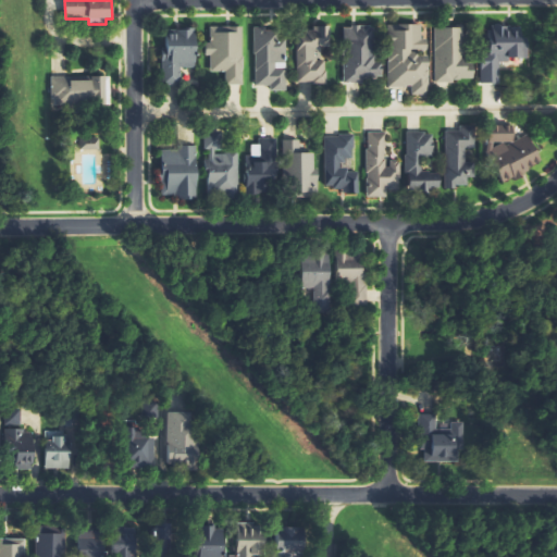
[(388,87),(411,87),(411,95),(429,95),(428,40),(421,40),(421,24),(388,24),(388,87)]
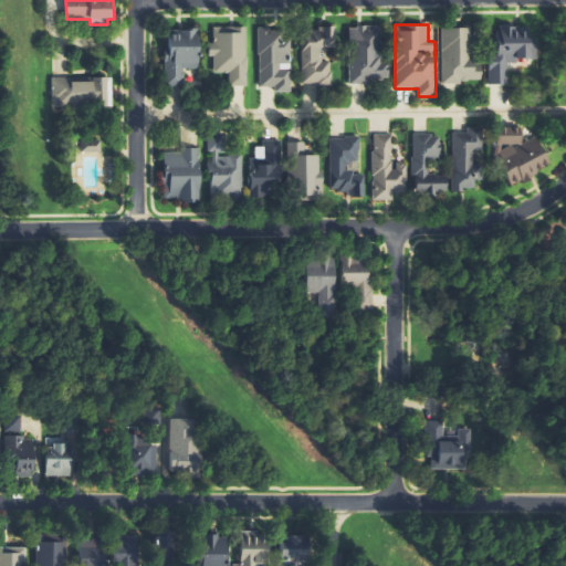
[(248,85),(247,27),(213,27),(215,44),(209,44),(210,58),(213,58),(215,72),(229,72),(229,86),(248,85)]
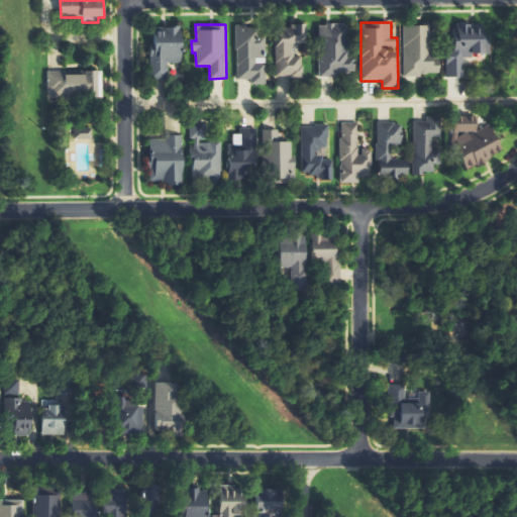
[(319,24),(319,76),(354,76),(354,58),(347,58),(347,24),(319,24)]
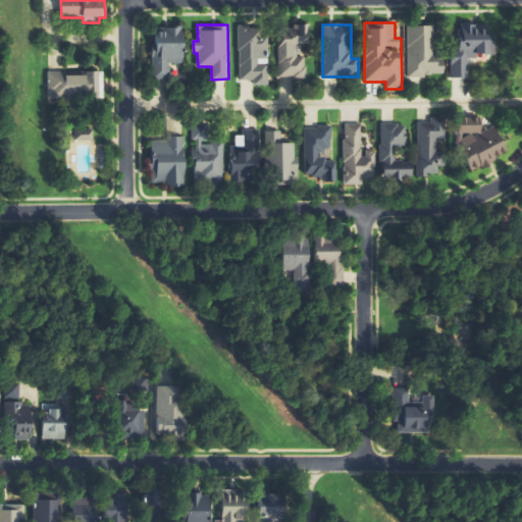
[(434,25),(407,25),(407,75),(444,75),(444,58),(434,58),(434,25)]
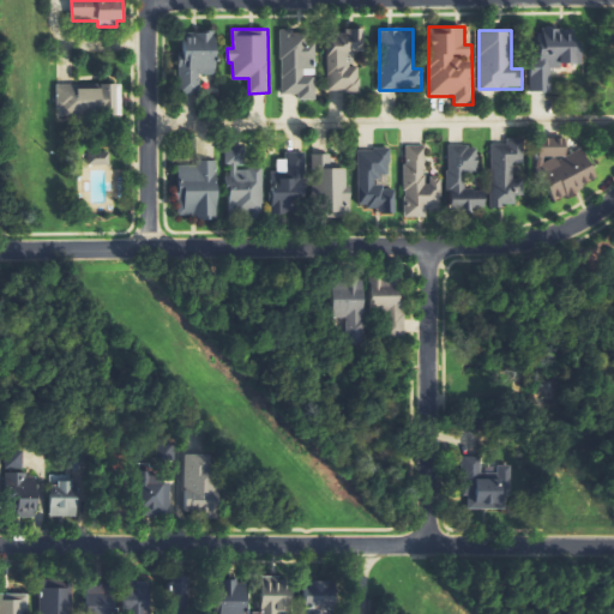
[(530,92),(552,92),(552,65),(583,65),(583,31),(540,30),(540,61),(530,61),(530,92)]
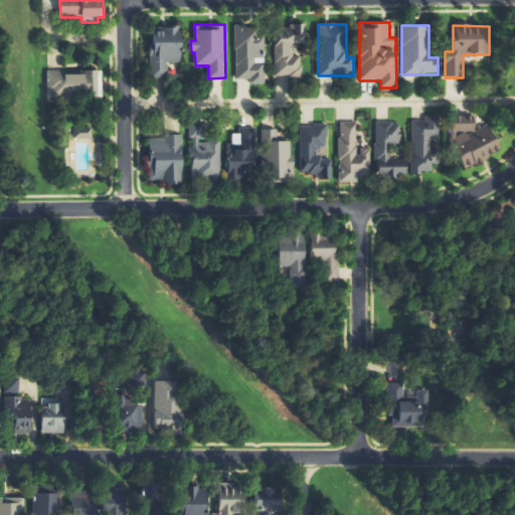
[(168,63),(181,63),(182,27),(164,26),(164,31),(155,31),(154,50),(151,50),(150,78),(168,78),(168,63)]
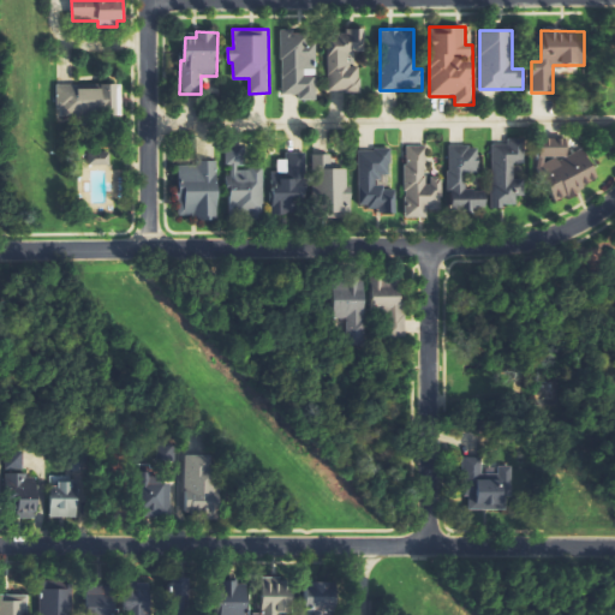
[(327,33),(329,93),(359,91),(358,52),(365,52),(364,31),(327,33)]
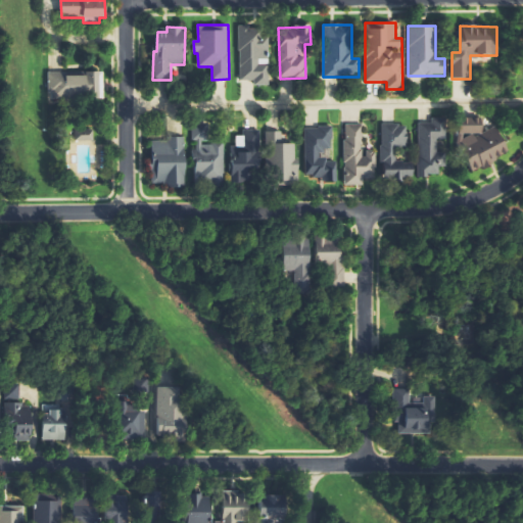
[(269,86),(270,29),(240,29),(239,80),(253,80),(253,85),(269,86)]
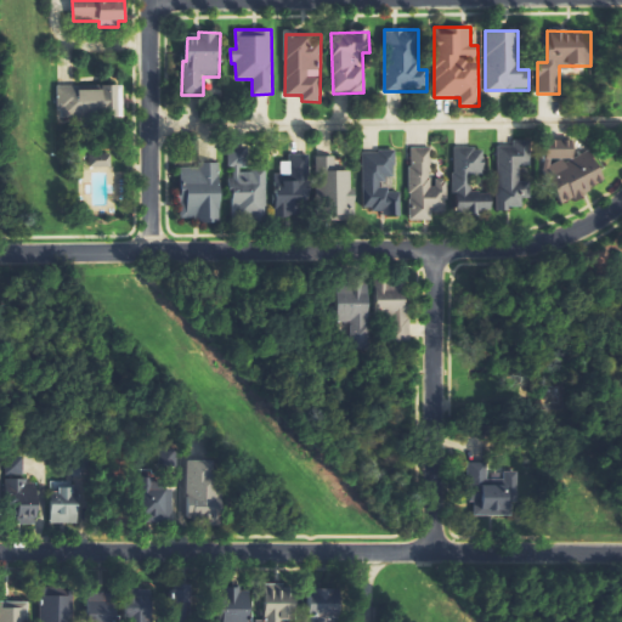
[(124,117),(123,84),(57,85),(58,118),(124,117)]
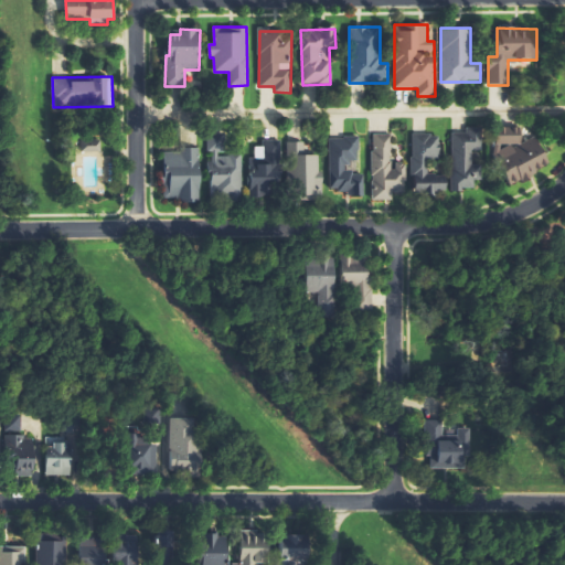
[(551,166),(536,138),(523,144),(515,127),(489,140),(511,185),(551,166)]
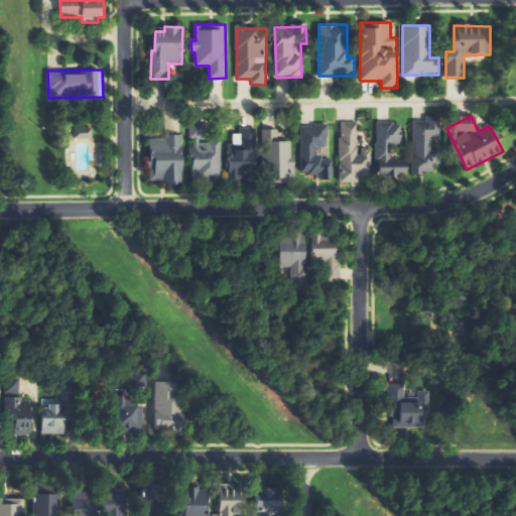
[(412,173),(433,173),(433,164),(440,164),(440,150),(432,150),(432,138),(440,138),(440,117),(425,117),(425,122),(413,122),(412,173)]
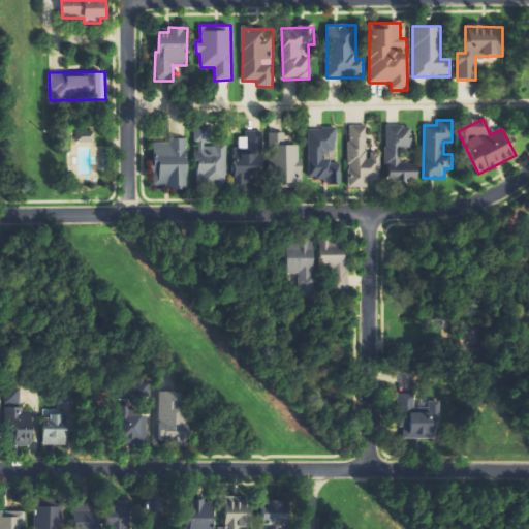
[(418,160),(401,160),(402,148),(413,148),(413,126),(386,125),(386,181),(418,182),(418,160)]
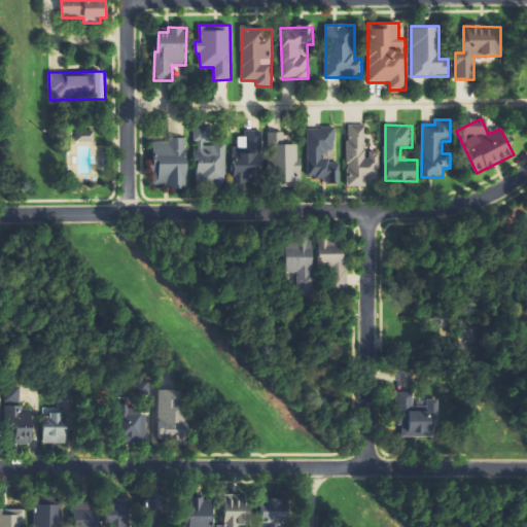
[(347,186),(366,186),(366,178),(376,178),(376,157),(365,157),(365,126),(347,126),(347,186)]
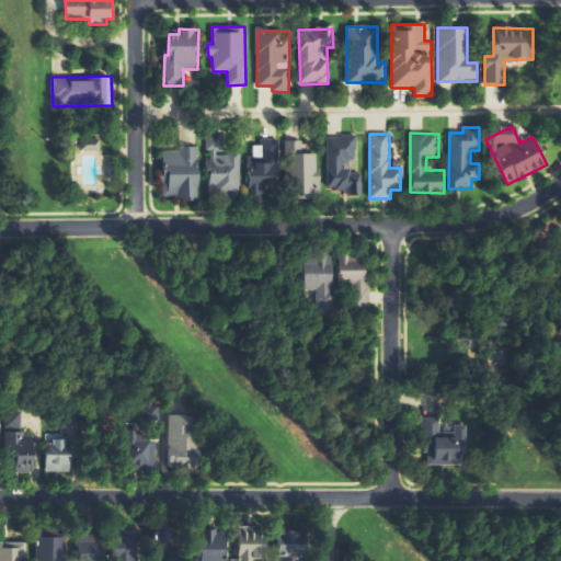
[(240,155),(224,155),(222,137),(206,137),(206,151),(209,151),(209,195),(241,194),(240,155)]
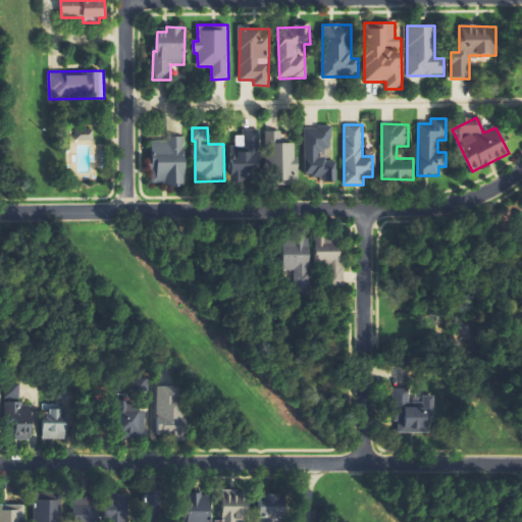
[(305,175),(320,175),(320,181),(336,181),(336,159),(322,159),(322,149),(332,149),(332,127),(305,127),(305,175)]
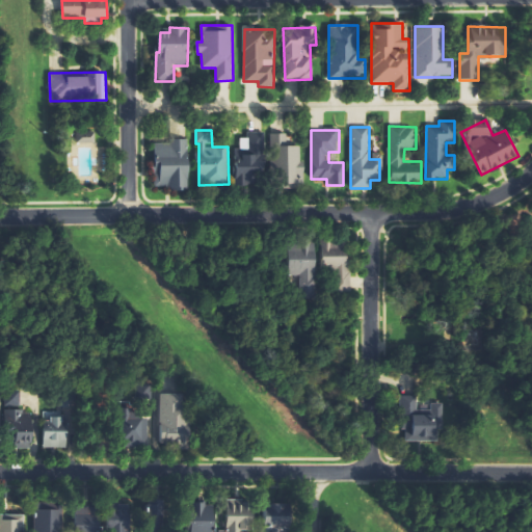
[(77,144),(96,144),(96,132),(76,132),(77,144)]
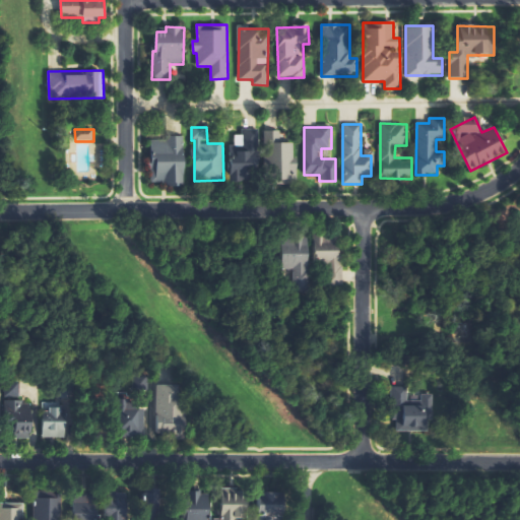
[(230,182),(249,182),(249,177),(257,177),(258,130),(242,129),(242,135),(235,135),(235,145),(231,144),(230,182)]
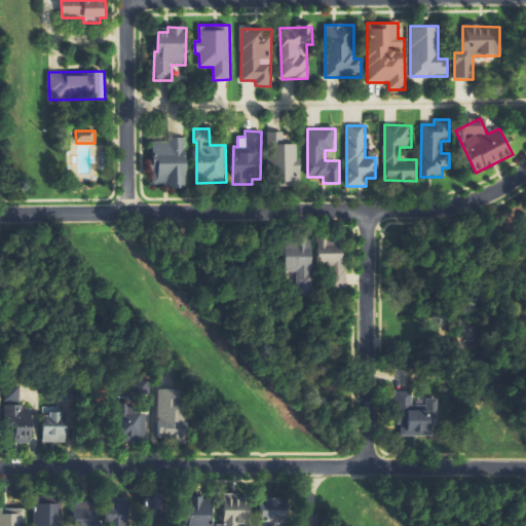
[(284,132),(267,133),(268,177),(274,177),(274,186),(299,186),(299,144),(284,145),(284,132)]
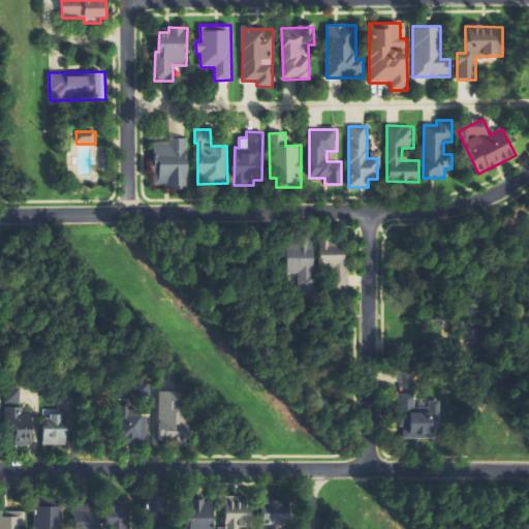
[(187,138),(168,138),(168,143),(153,143),(154,188),(188,188),(187,138)]
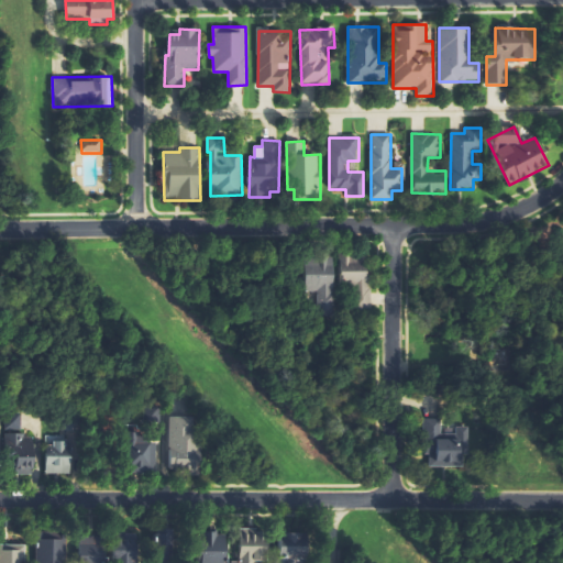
[(317,291),(318,307),(334,307),(332,254),(305,255),(306,291),(317,291)]
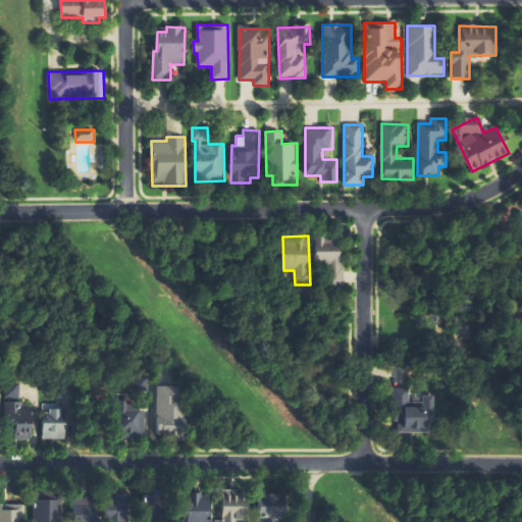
[(315,264),(328,264),(328,285),(345,285),(344,257),(341,257),(341,236),(314,236),(315,264)]
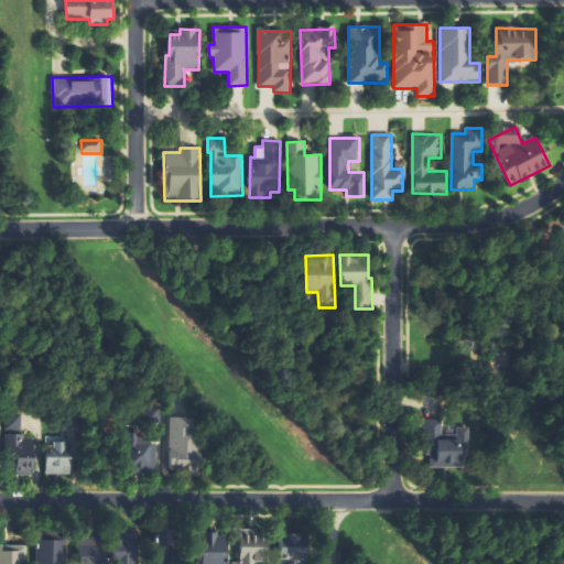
[(17,476),(34,477),(35,436),(22,436),(22,418),(6,416),(4,457),(17,457),(17,476)]
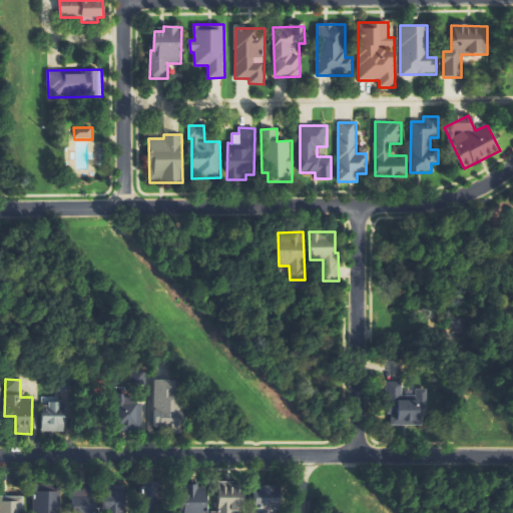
[(154,432),(183,431),(183,411),(177,411),(176,380),(154,380),(154,432)]
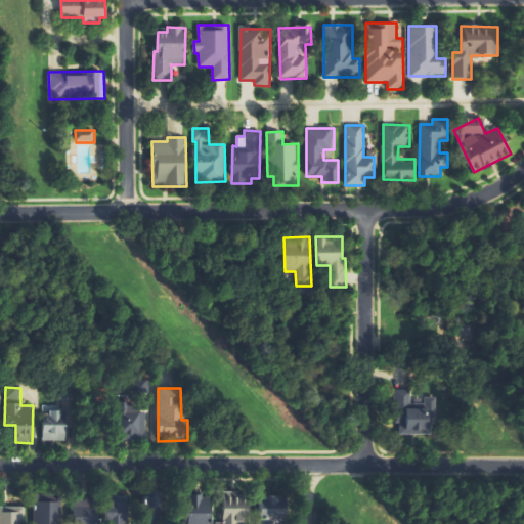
[(435,398),(410,398),(410,390),(394,390),(394,425),(399,425),(399,435),(435,435),(435,398)]
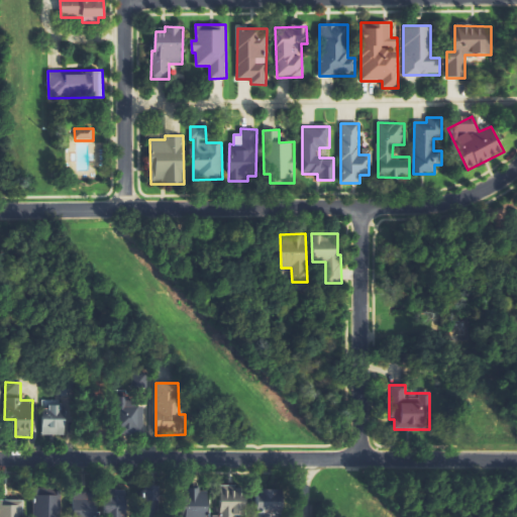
[(144,407),(130,406),(130,397),(117,397),(115,431),(143,432),(144,407)]
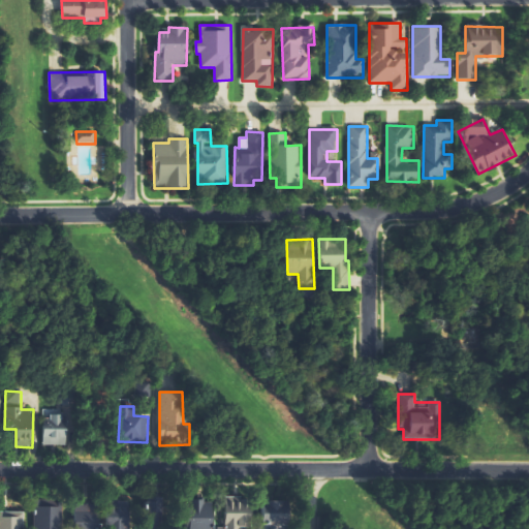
[(43,445),(67,446),(67,422),(62,421),(62,410),(44,410),(43,445)]
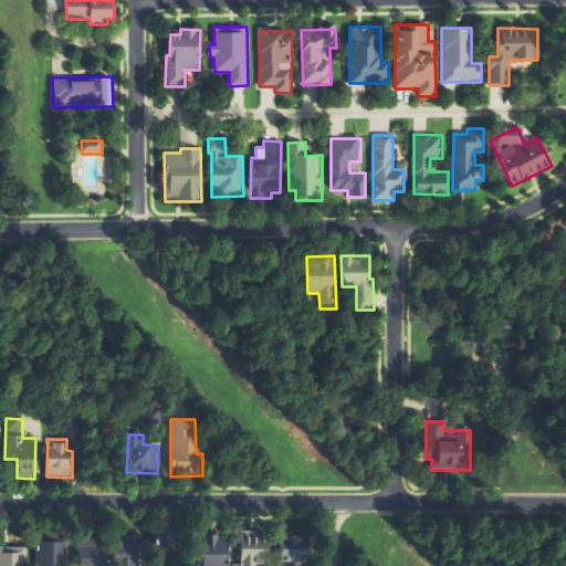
[(241,532),(241,565),(233,565),(269,565),(269,548),(264,548),(264,532),(241,532)]
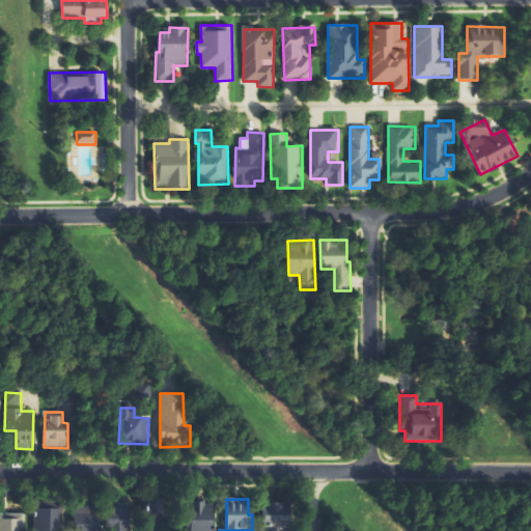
[(213,530),(214,502),(189,502),(188,530),(213,530)]
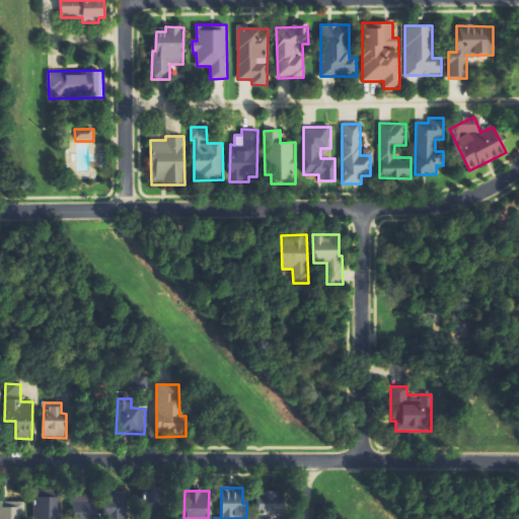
[(257,493),(257,518),(273,518),(274,516),(284,516),(283,493),(257,493)]
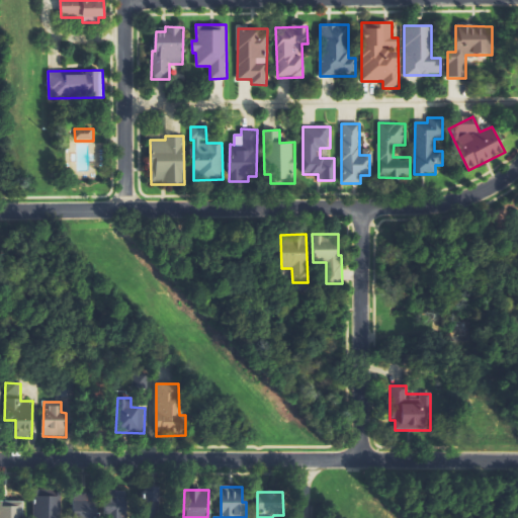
[(95,517),(95,493),(71,494),(70,517),(95,517)]
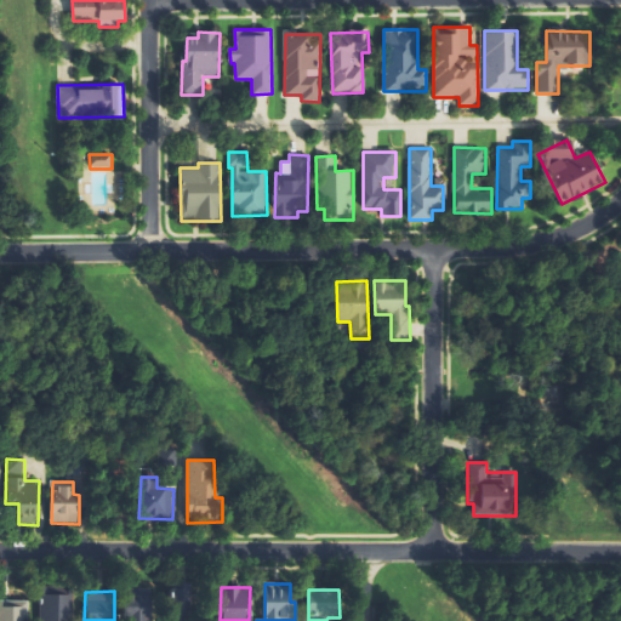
[(72,620),(73,594),(41,592),(39,620),(72,620)]
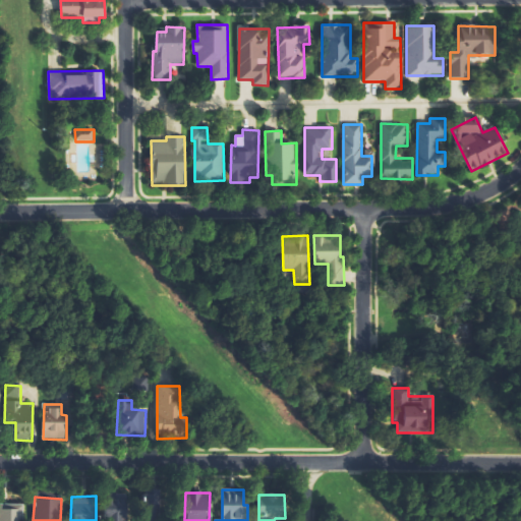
[(126,520),(127,501),(106,500),(104,520),(126,520)]
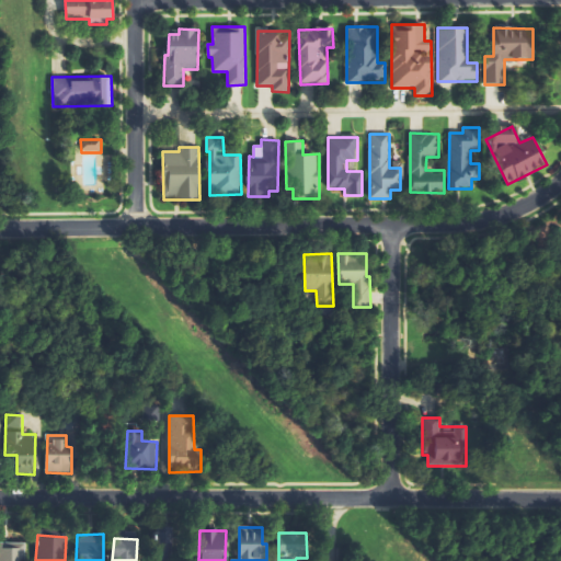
[(24,560),(24,542),(0,542),(0,560),(24,560)]
